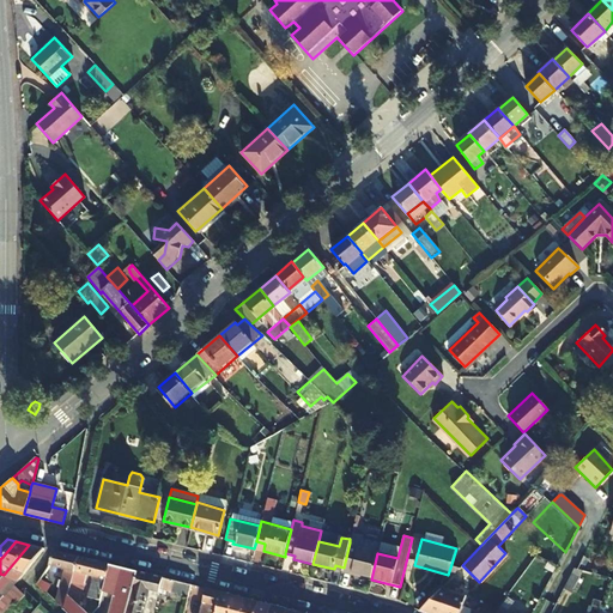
[(254,548),(263,551),(265,544),(256,541),(254,548)]
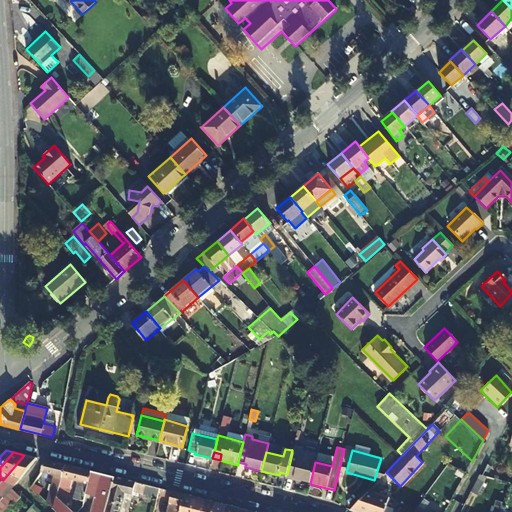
[(310,484),(315,462),(300,458),(300,455),(292,453),(287,474),(285,478),(310,484)]
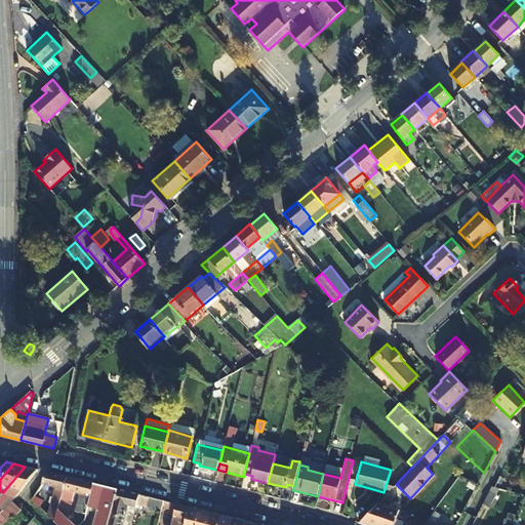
[(340,478),(342,470),(325,466),(323,474),(340,478)]
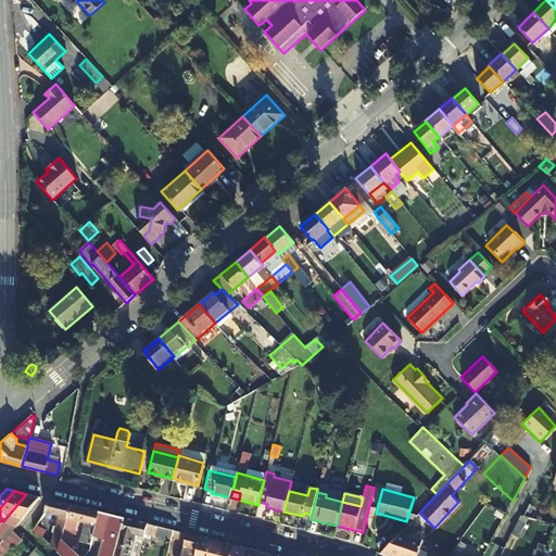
[(3,521),(0,525),(0,536),(11,525),(15,527),(41,497),(26,494),(3,521)]
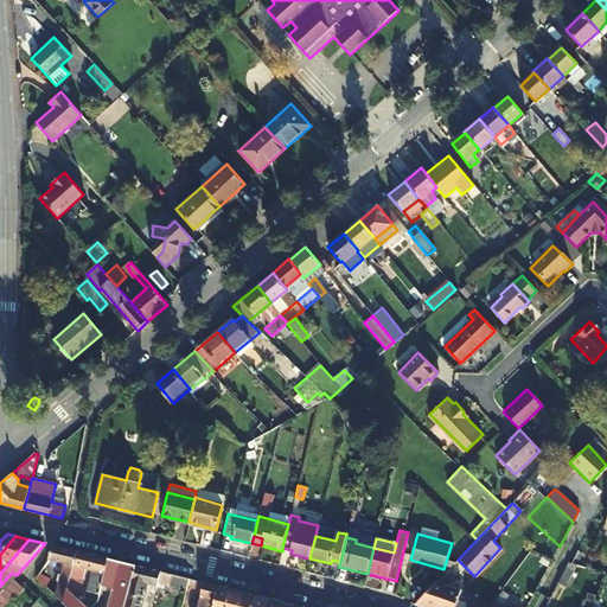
[(52,548),(48,560),(63,564),(55,598),(63,604),(66,590),(77,553),(53,545),(52,548)]
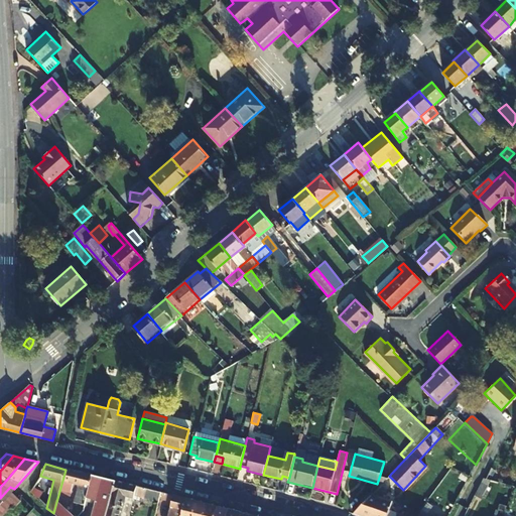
[(66,470),(56,502),(71,515),(78,515),(83,511),(92,476),(66,470)]
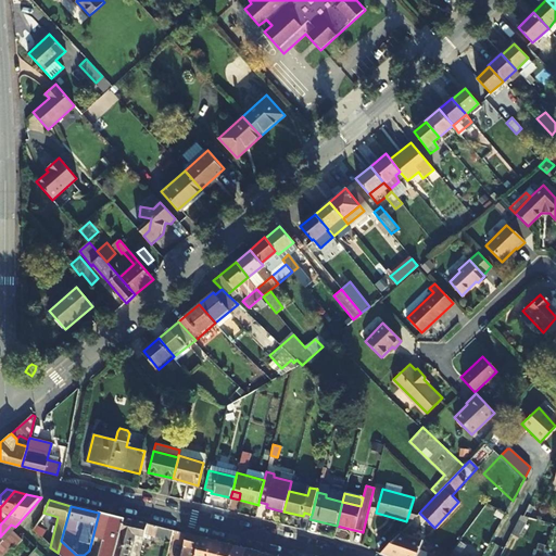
[(411,522),(418,514),(409,512),(406,521),(411,522)]
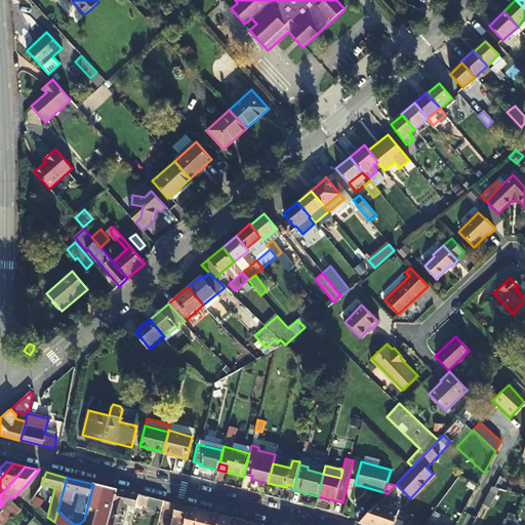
[(72,524),(57,511),(54,522),(57,524),(107,524),(116,491),(117,490),(93,484),(84,520),(79,524),(72,524)]
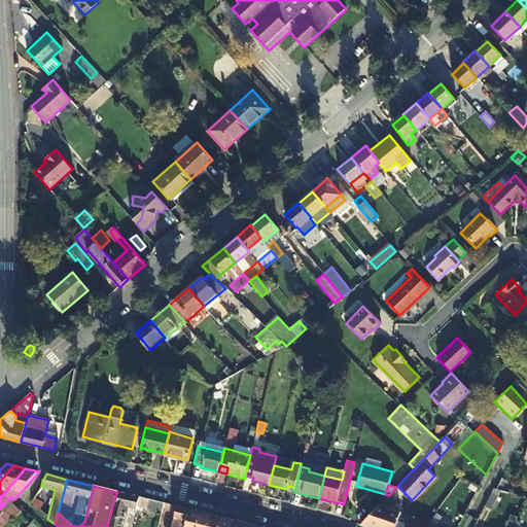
[(396,487),(389,495),(380,504),(400,512),(403,507),(396,500),(403,492),(397,486),(396,487)]
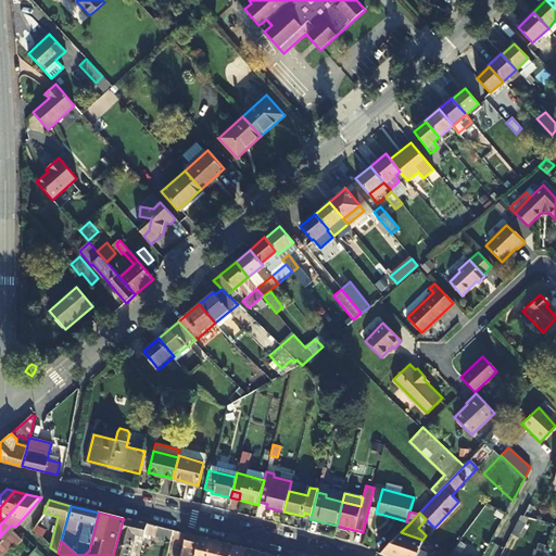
[(123,520),(113,555),(128,555),(135,535),(138,522),(124,519),(123,520)]
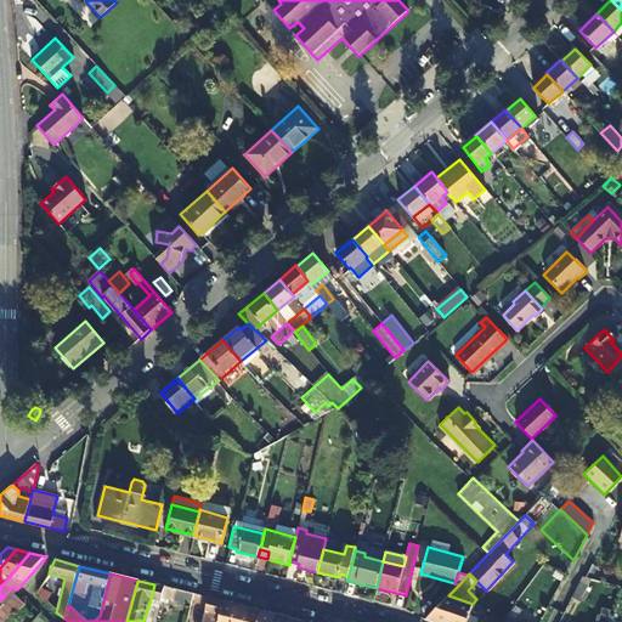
[(578,581),(571,595),(580,599),(587,584),(578,581)]
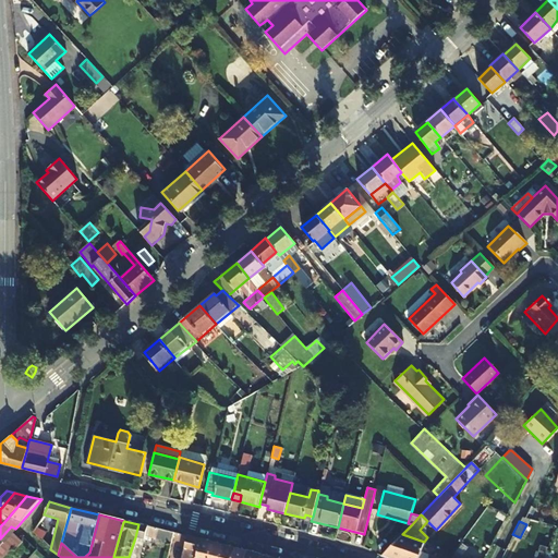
[(145,536),(147,526),(138,524),(135,537),(143,538),(144,535),(145,536)]
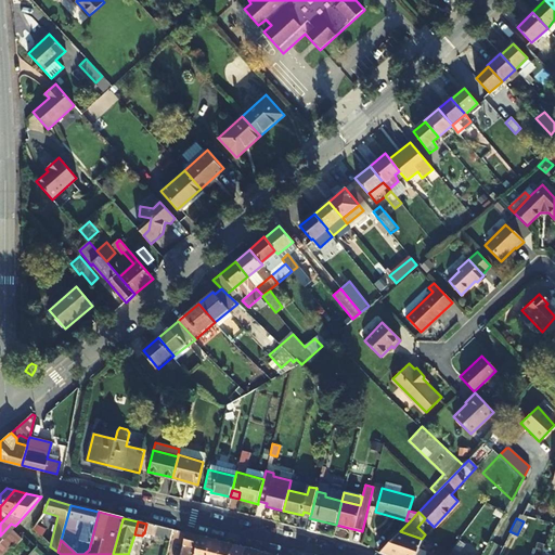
[(11,524),(0,536),(0,543),(12,529),(15,526),(11,524)]
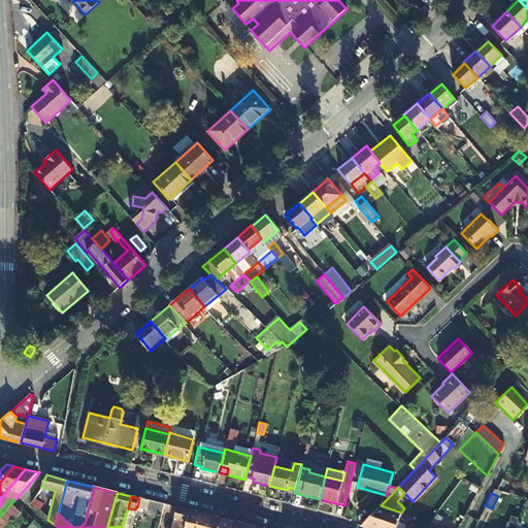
[(164,504),(139,498),(137,507),(162,514),(164,504)]
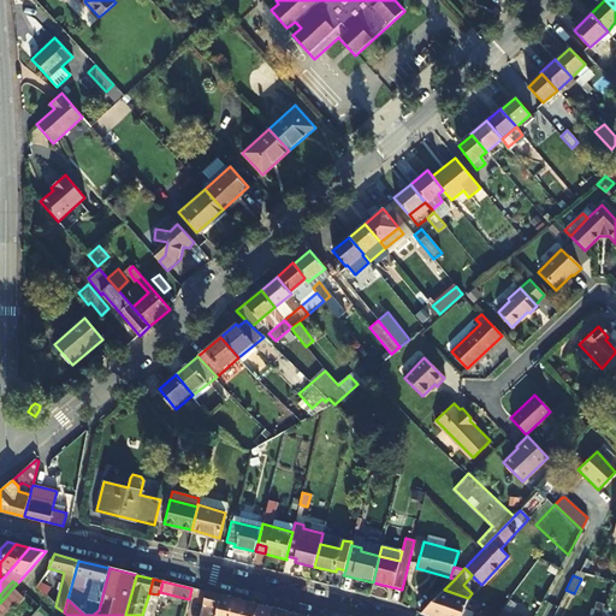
[(0,603),(0,615),(12,603),(16,608),(25,598),(13,587),(0,603)]
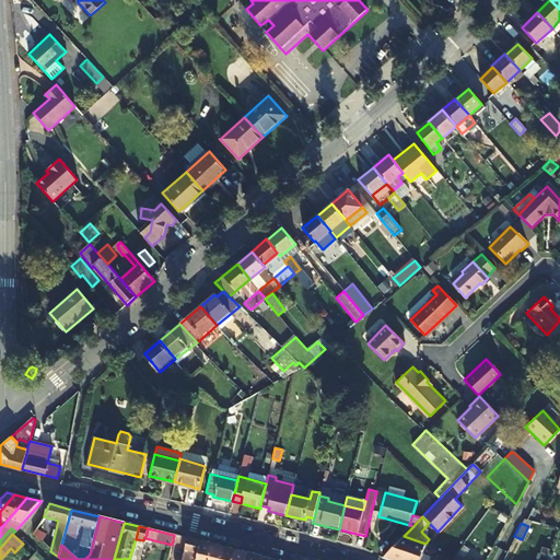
[(419,559),(426,544),(404,536),(383,558),(391,559),(419,559)]
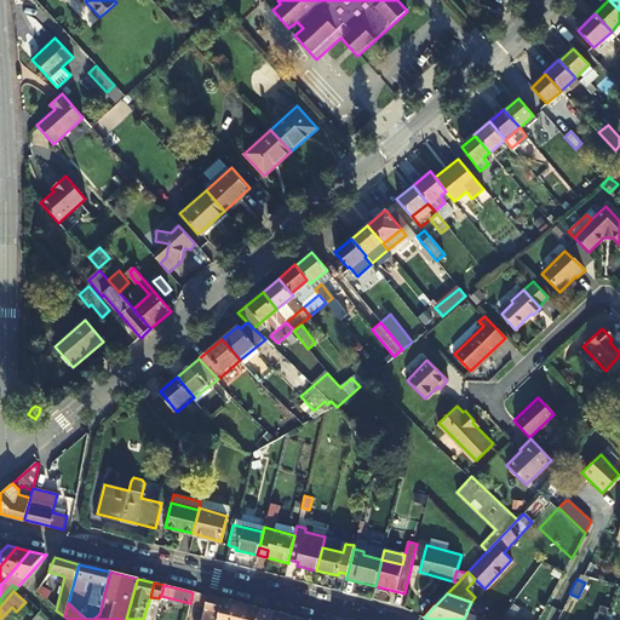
[(218,619),(223,600),(207,596),(201,619),(218,619)]
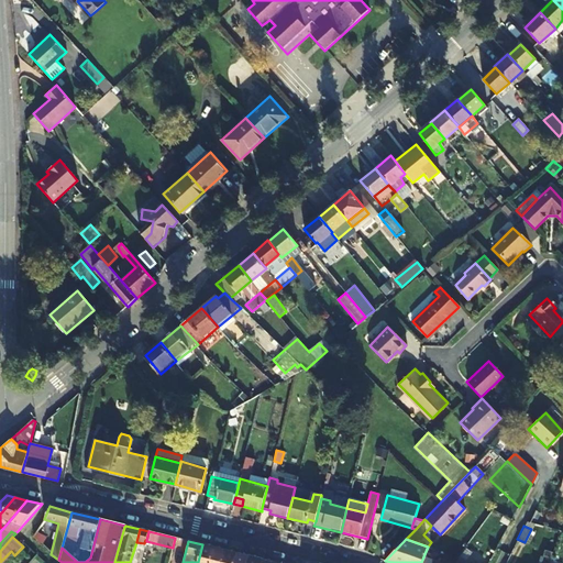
[(198,562),(210,562),(214,548),(202,544),(198,562)]
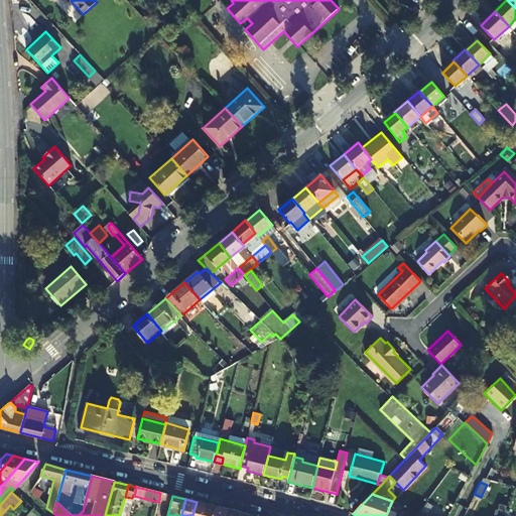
[(414,515),(416,514),(404,511),(406,506),(392,501),(386,515),(414,515)]
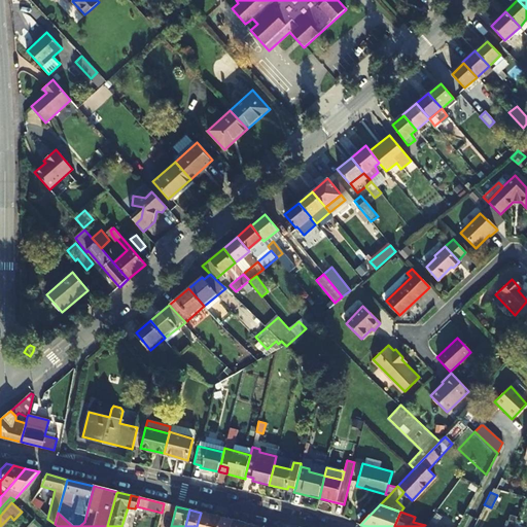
[(207,526),(210,515),(201,513),(197,526),(207,526)]
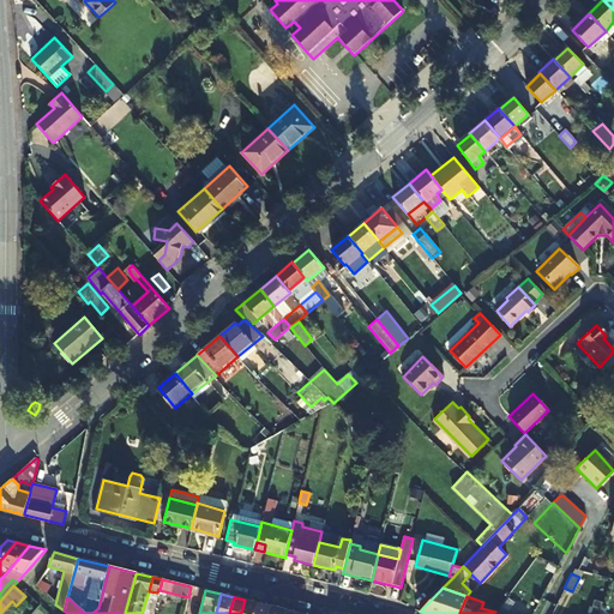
[(241,613),(254,613),(258,603),(245,600),(241,613)]
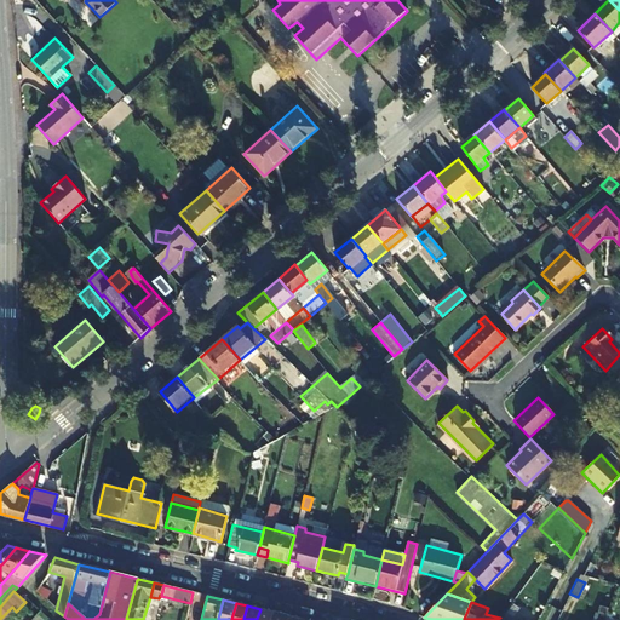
[(260,609),(257,619),(271,619),(274,613),(260,609)]
